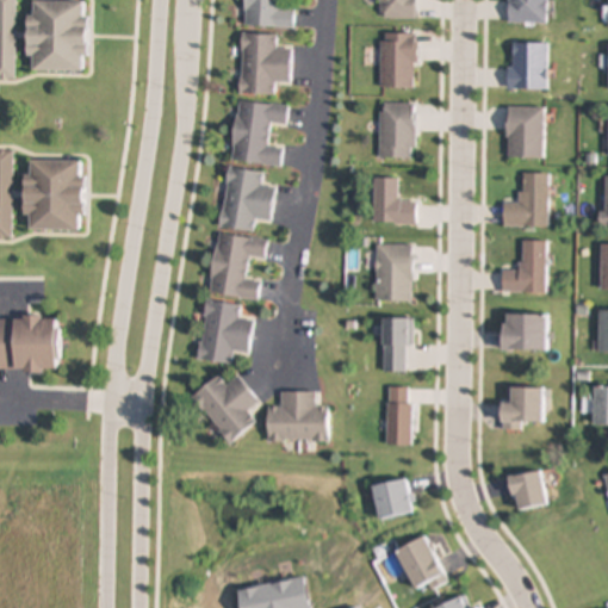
[(29,68),(86,68),(86,0),(29,0),(29,68)]
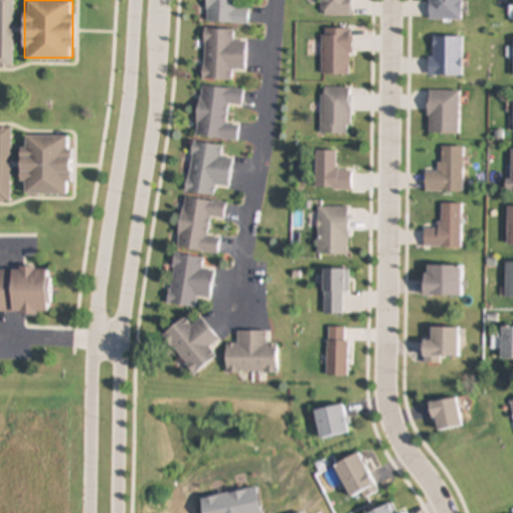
[(204,0),(204,21),(245,23),(245,8),(234,7),(234,0),(204,0)]
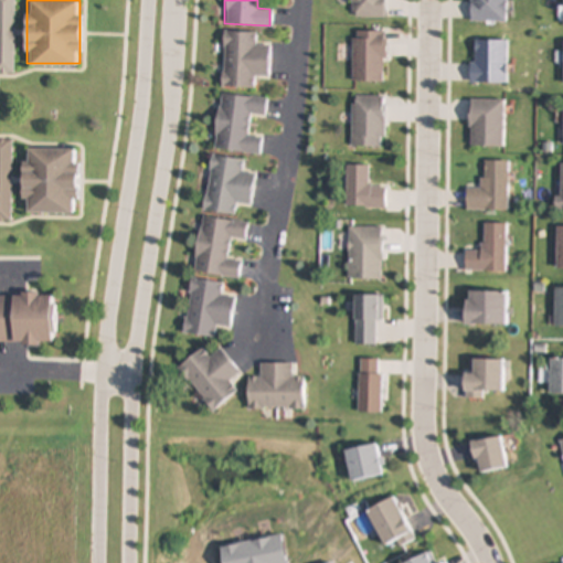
[(350,0),(350,16),(383,16),(383,0),(350,0)]
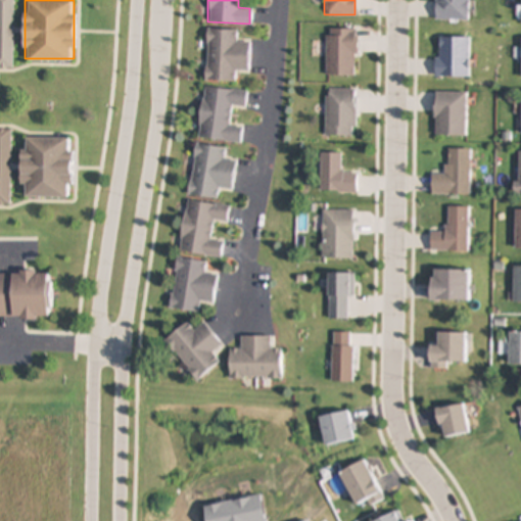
[(467,18),(467,0),(435,0),(435,18),(467,18)]
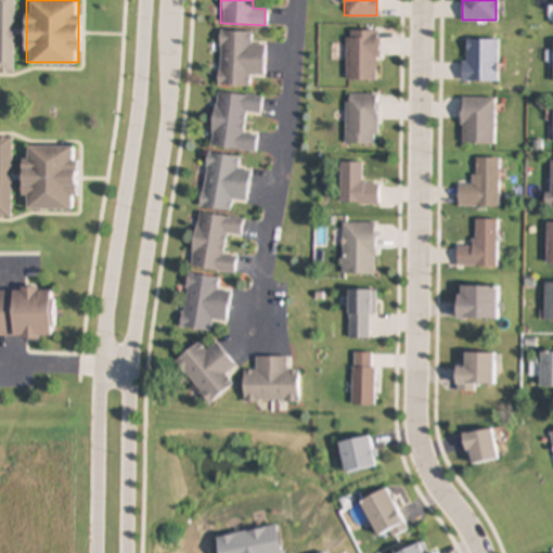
[(217,85),(247,86),(248,74),(261,75),(262,43),(251,43),(251,31),(218,30),(217,85)]
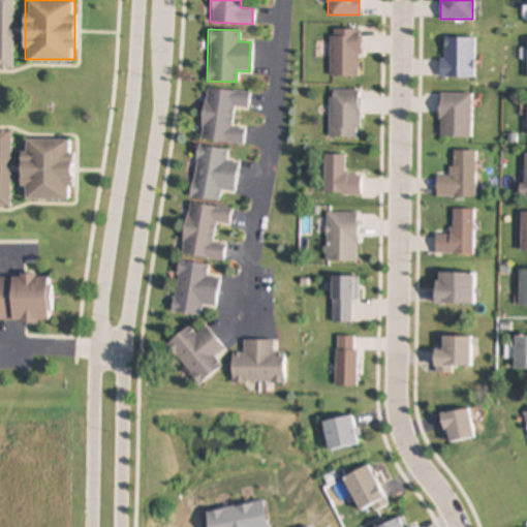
[(359,29),(328,29),(328,75),(359,75),(359,29)]
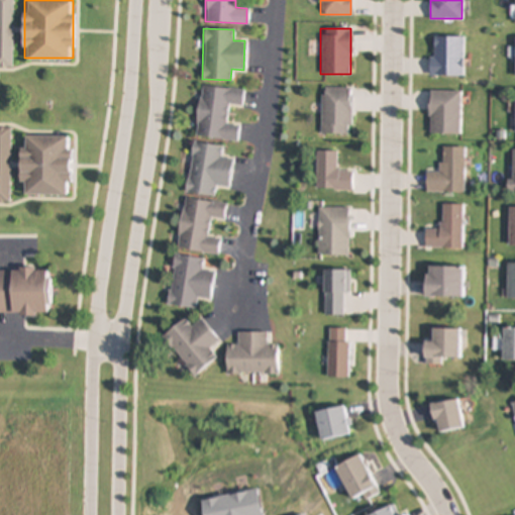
[(430,75),(461,75),(461,35),(430,35),(430,75)]
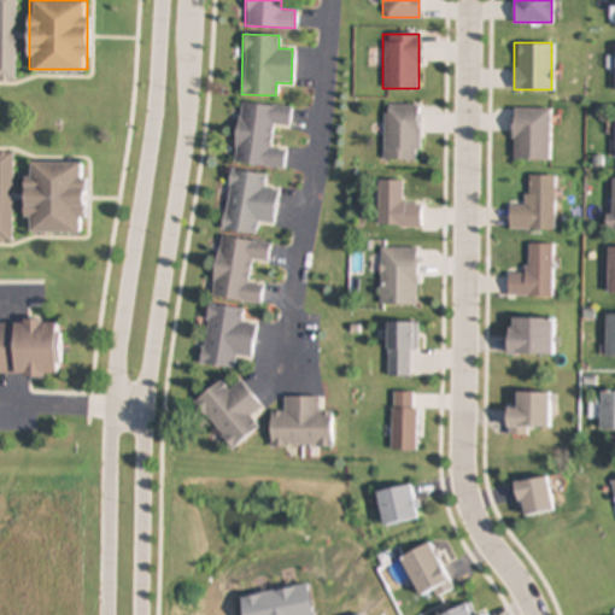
[(271,124),(287,127),(290,107),(239,101),(233,162),(281,167),(283,150),(269,147),(271,124)]
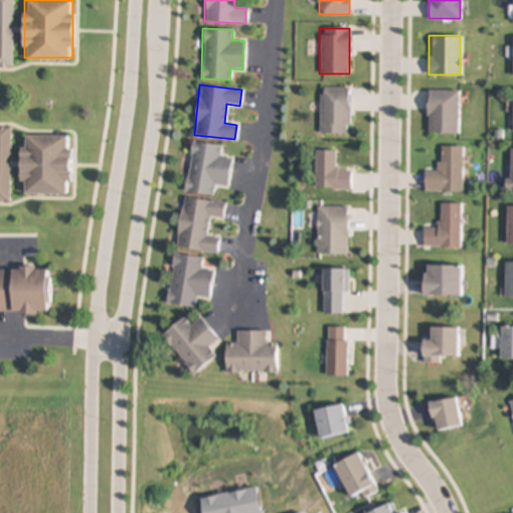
[(348,88),(318,88),(318,133),(348,133),(348,88)]
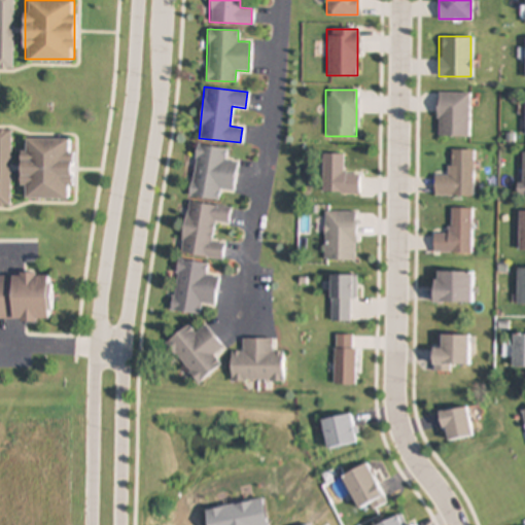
[(468,93),(438,93),(438,136),(468,136),(468,93)]
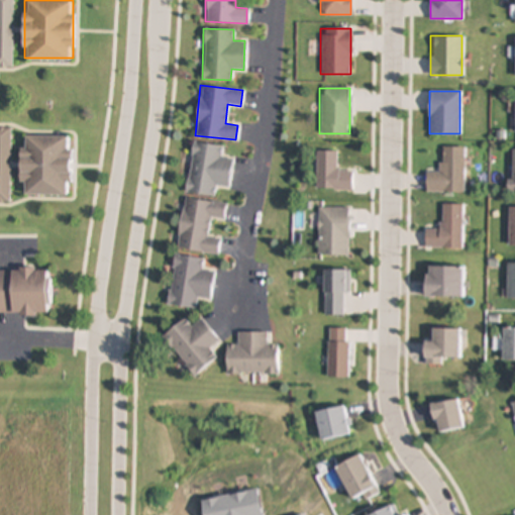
[(0,202),(10,202),(10,126),(0,126),(0,202)]
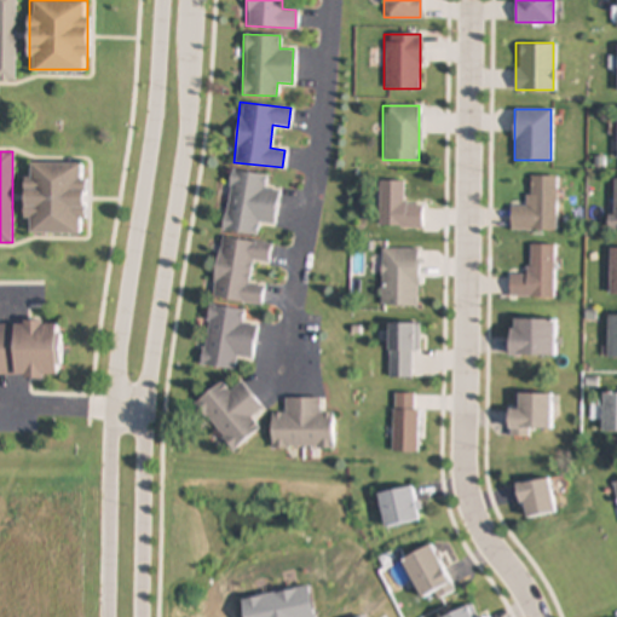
[(26,231),(84,232),(84,161),(26,161),(26,231)]
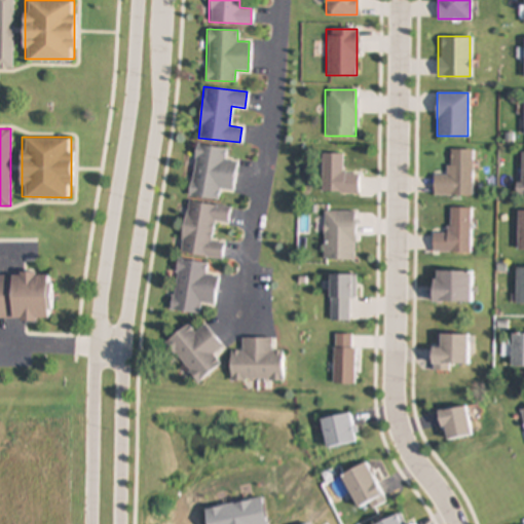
[(226,148),(196,144),(189,194),(218,198),(219,187),(231,189),(235,161),(224,159),(226,148)]
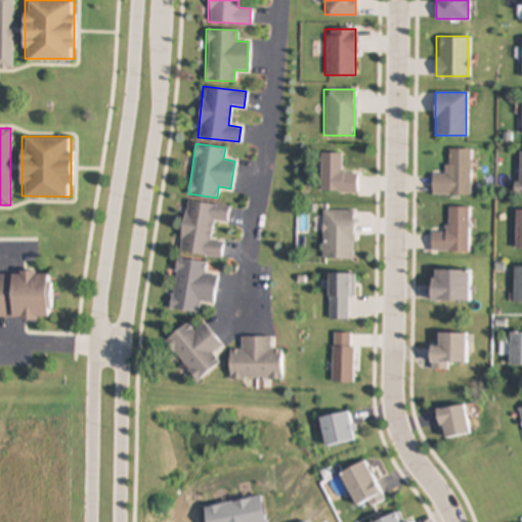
[(470,148),(447,148),(447,174),(431,174),(431,193),(470,193),(470,148)]
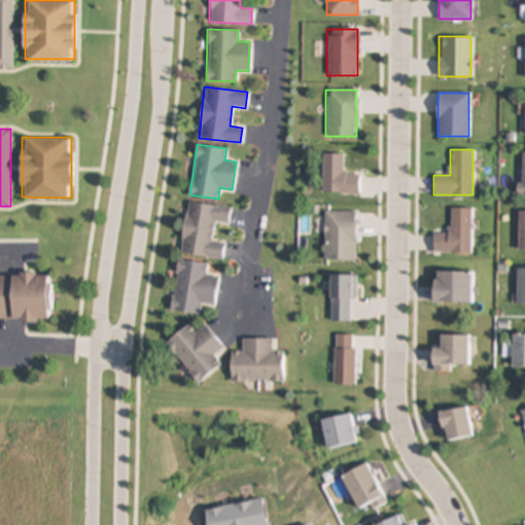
[(357,193),(357,173),(342,173),(342,153),(320,153),(320,193),(357,193)]
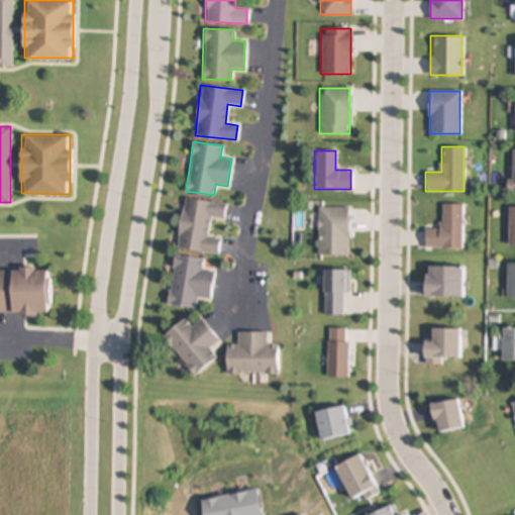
[(177,247),(217,252),(219,237),(207,235),(210,216),(223,218),(225,202),(184,197),(177,247)]
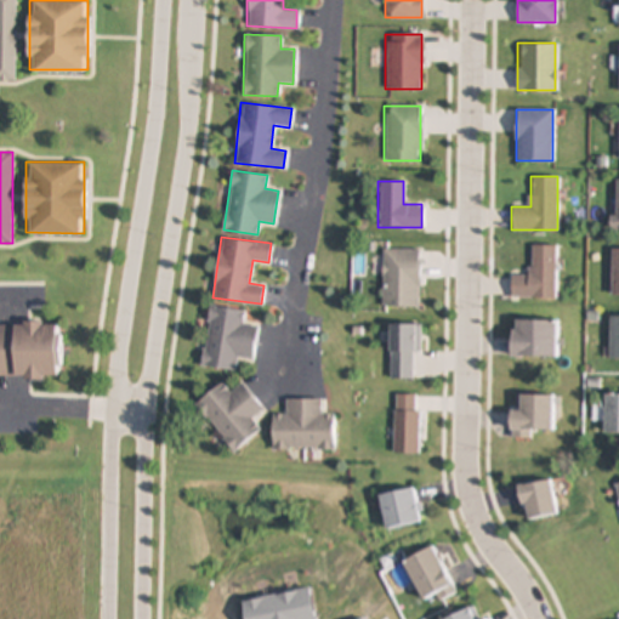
[(555,244),(531,244),(531,274),(511,274),(511,296),(555,296),(555,244)]
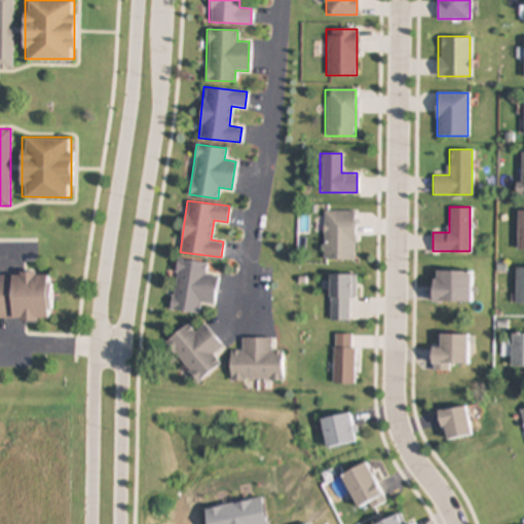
[(322,260),(352,260),(352,211),(322,211),(322,260)]
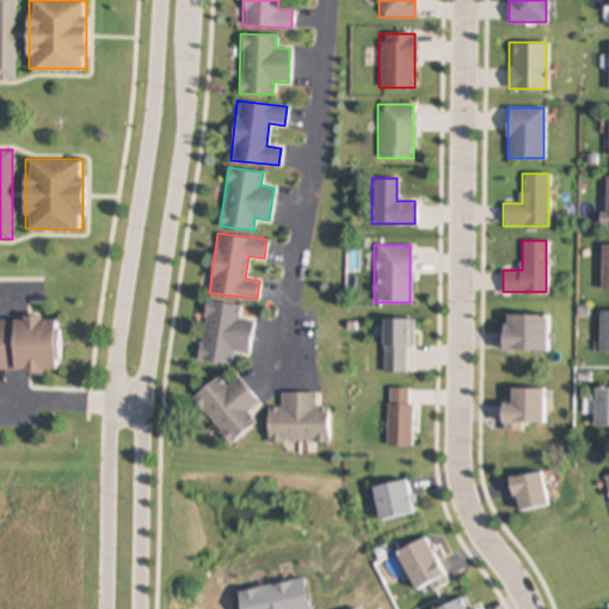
[(231,363),(232,350),(248,352),(252,319),(239,318),(240,303),(205,299),(198,360),(231,363)]
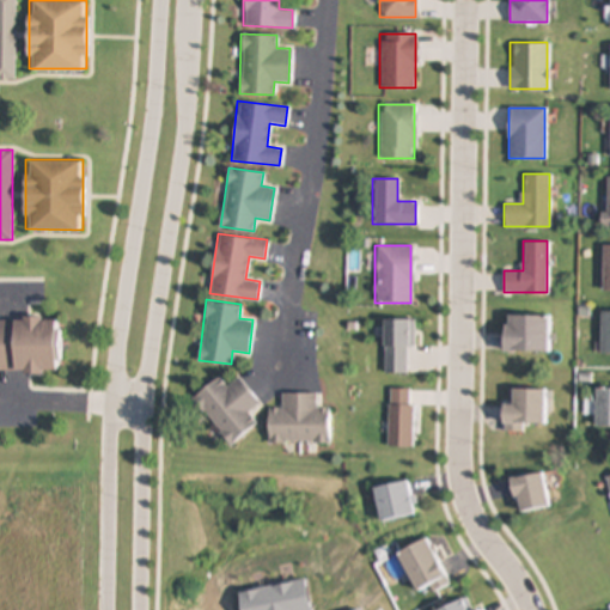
[(609,311),(599,311),(599,355),(609,355),(609,311)]
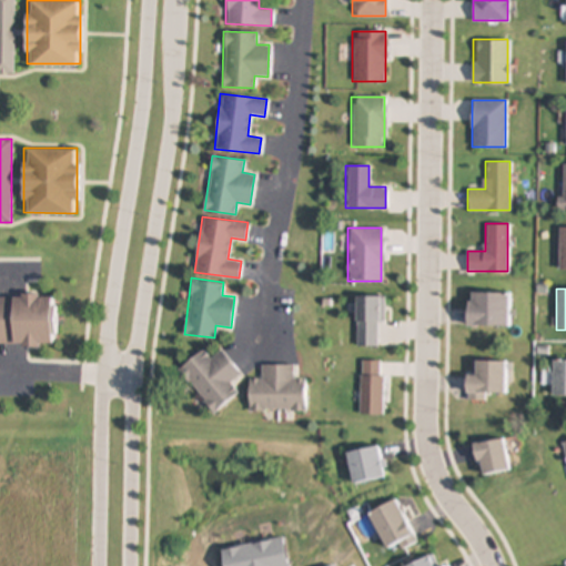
[(508,325),(508,291),(467,291),(467,325),(508,325)]
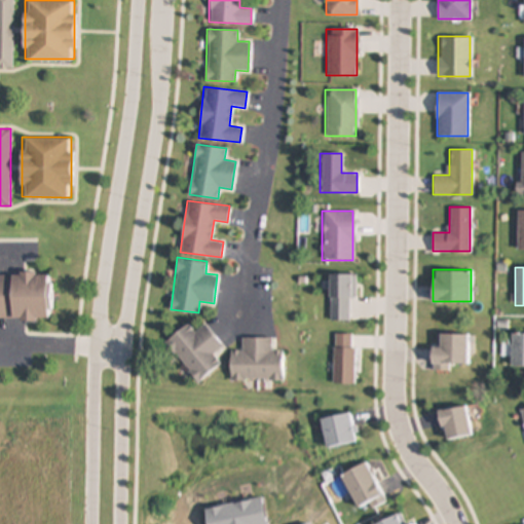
[(0,319),(49,319),(50,272),(0,272),(0,319)]
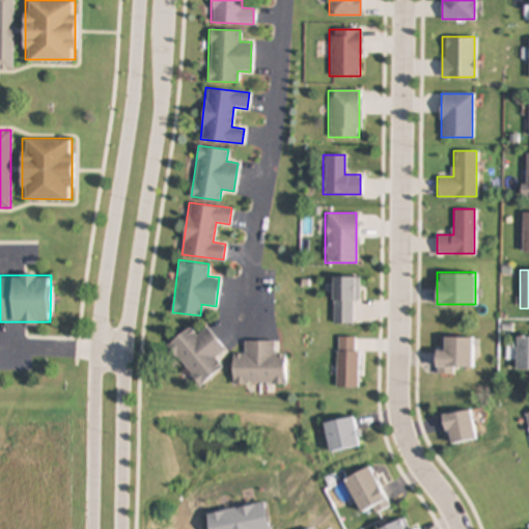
[(331,323),(352,323),(352,299),(357,299),(357,275),(331,275),(331,323)]
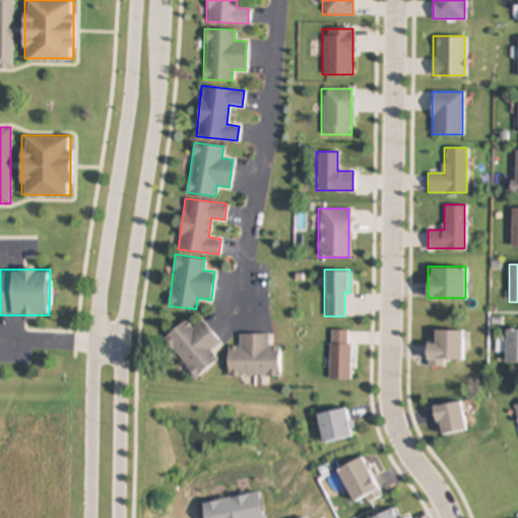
[(194,378),(217,360),(210,349),(219,341),(202,319),(192,327),(185,319),(163,337),(194,378)]
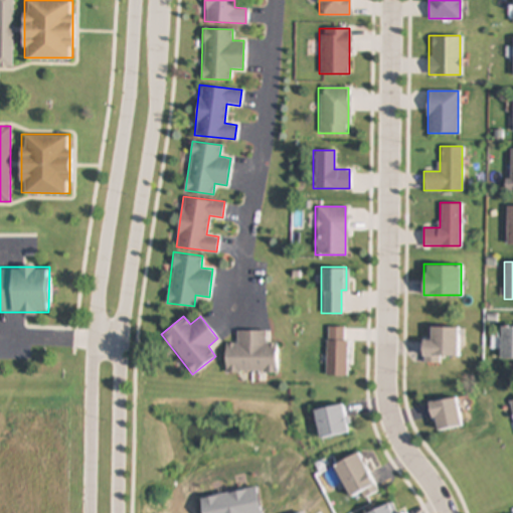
[(346,374),(346,325),(326,325),(326,374),(346,374)]
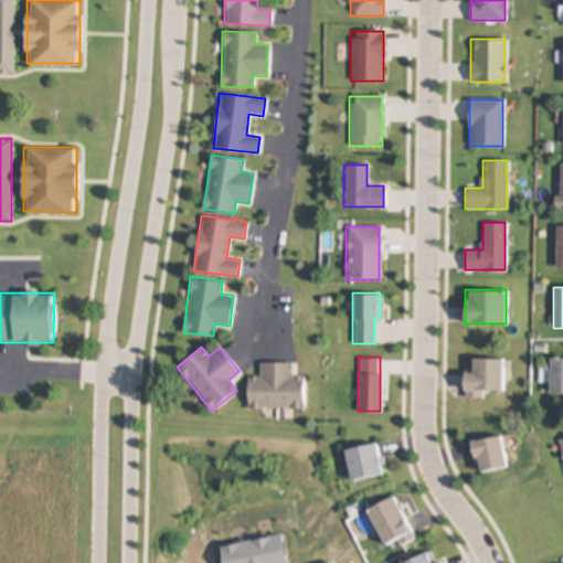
[(464,371),(464,397),(482,397),(482,390),(502,390),(502,358),(473,358),(473,371),(464,371)]
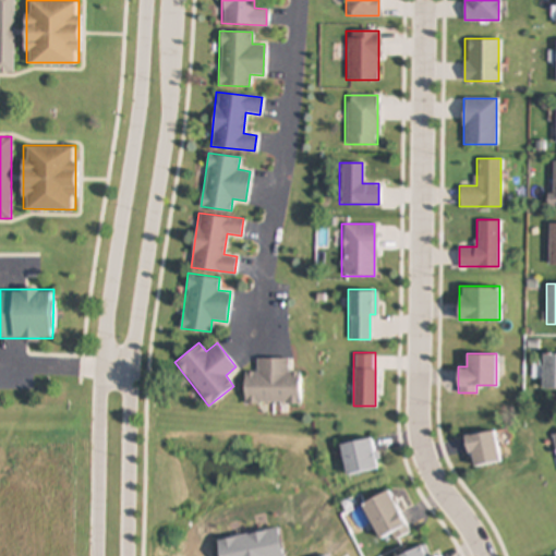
[(555,388),(555,353),(543,353),(542,388),(555,388)]
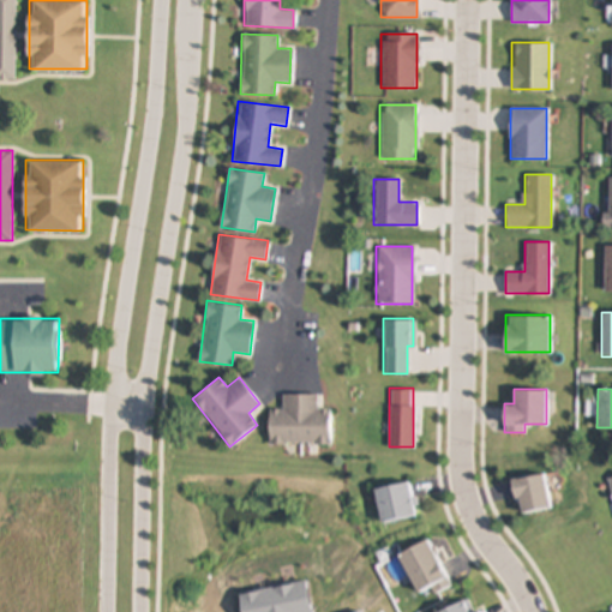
[(329,443),(329,408),(317,408),(317,394),(282,394),(282,408),(269,408),(269,443),(329,443)]
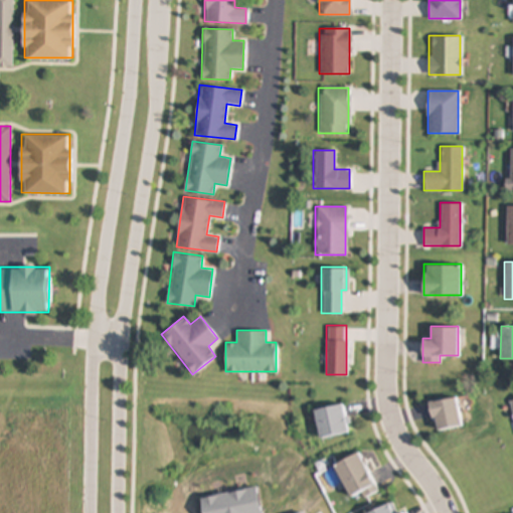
[(429,401),(435,430),(461,424),(456,396),(429,401)]
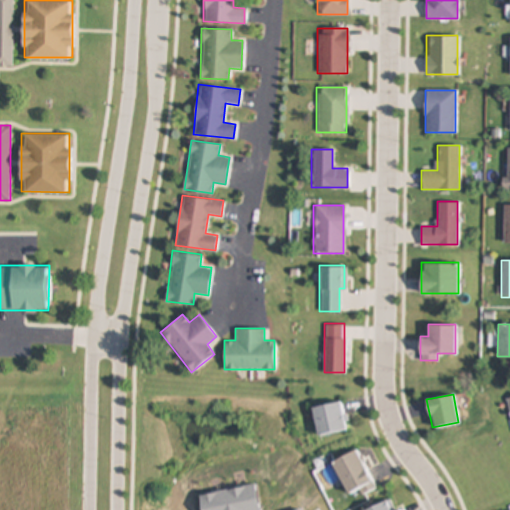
[(311,407),(317,435),(346,428),(340,400),(311,407)]
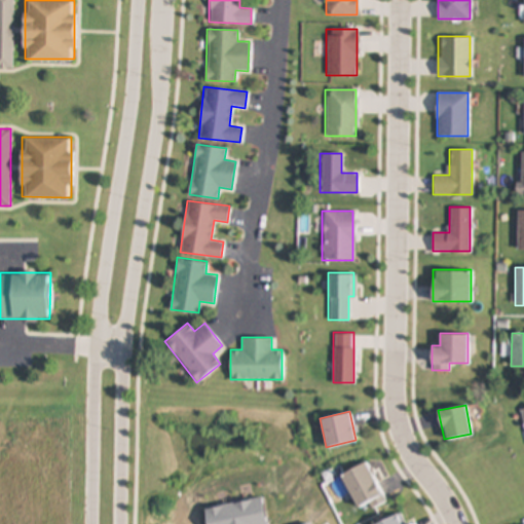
[(383,497),(366,461),(341,474),(358,510),(383,497)]
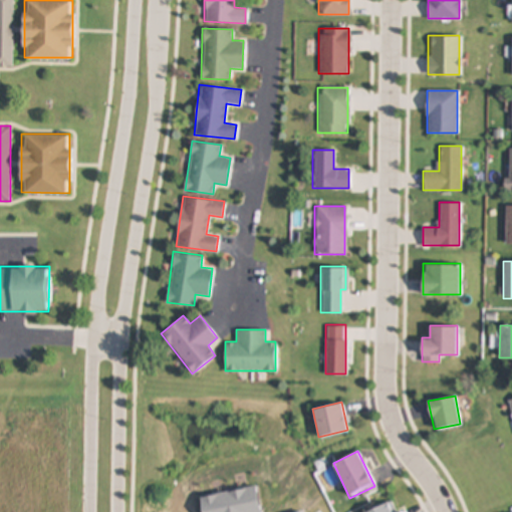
[(365,511),(400,511),(394,499),(365,511)]
